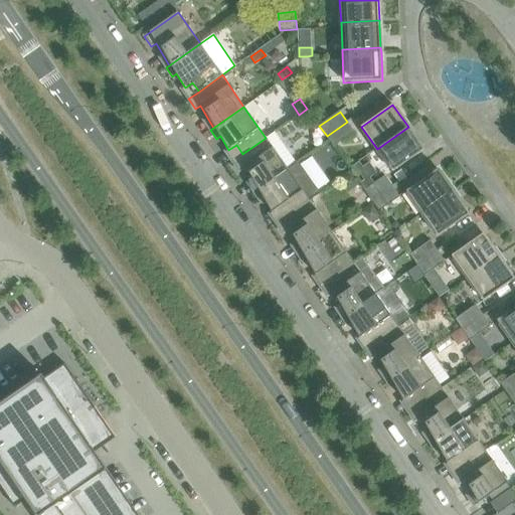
[(334,147),(354,133),(347,122),(327,136),(330,141),(334,147)]
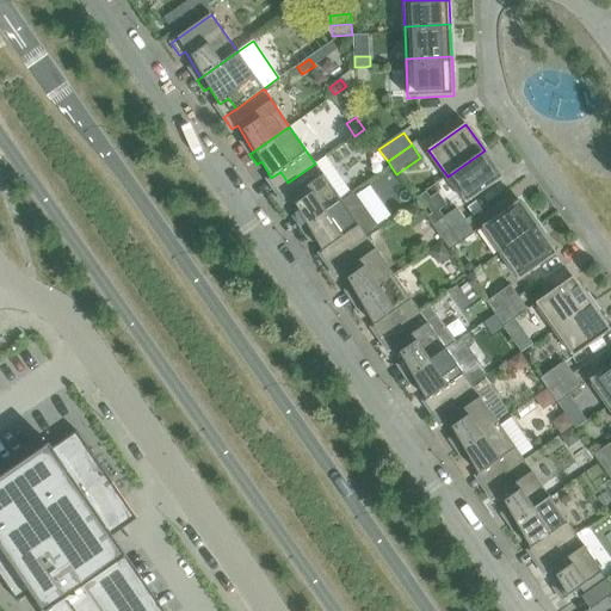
[(504,178),(485,150),(448,177),(467,204),(504,178)]
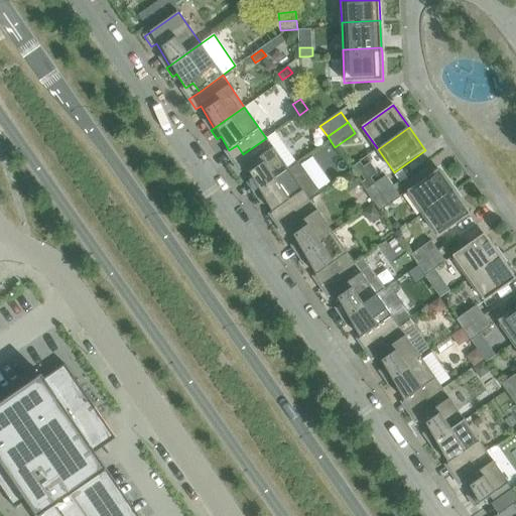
[(288,169),(266,138),(243,154),(232,161),(240,171),(245,168),(257,190),(288,169)]
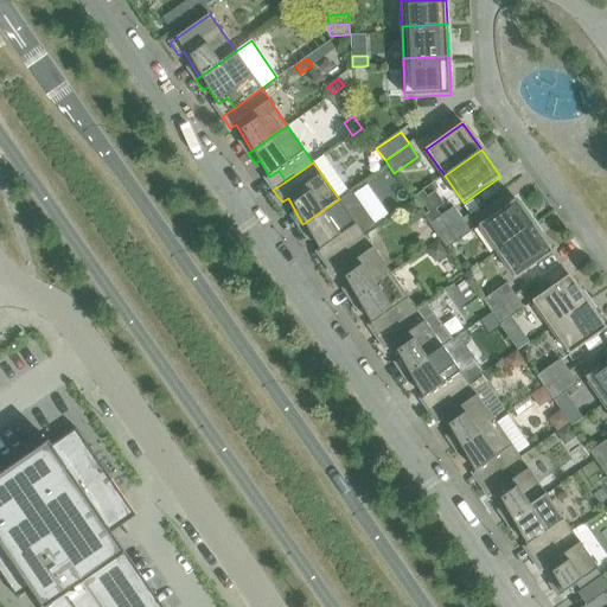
[(377,228),(375,224),(388,215),(368,185),(355,195),(351,191),(339,199),(302,224),(299,227),(307,237),(311,234),(321,250),(331,244),(338,255),(365,236),(377,228)]
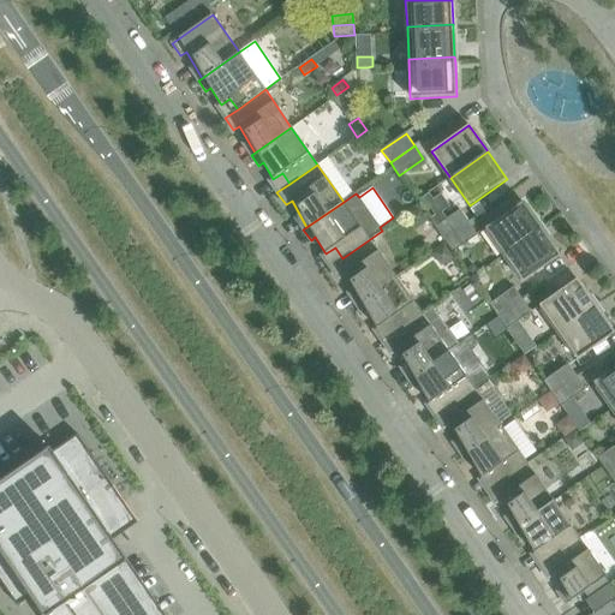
[(542,228),(523,202),(485,228),(505,255),(542,228)]
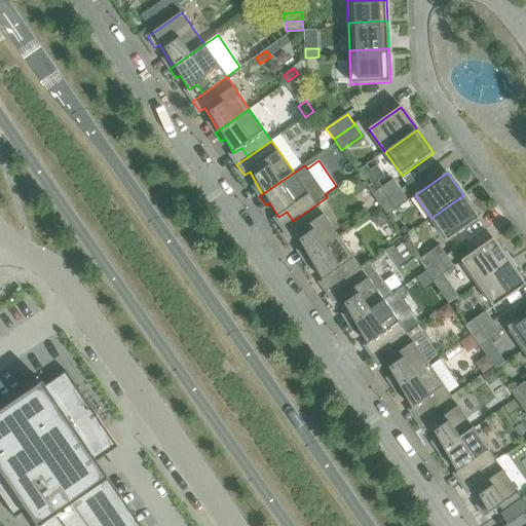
[(368,188),(360,177),(347,185),(355,197),(368,188)]
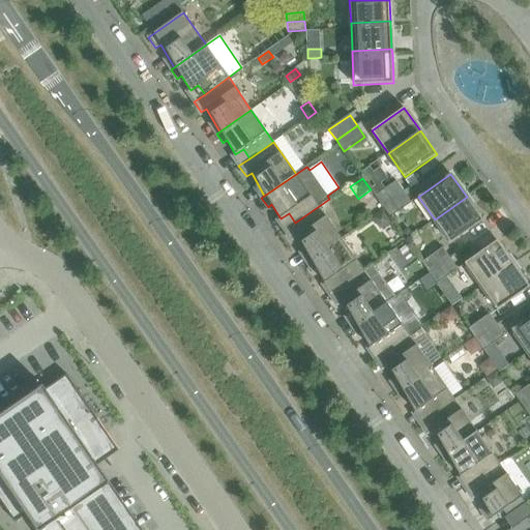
[(383,207),(404,192),(396,181),(375,196),(383,207)]
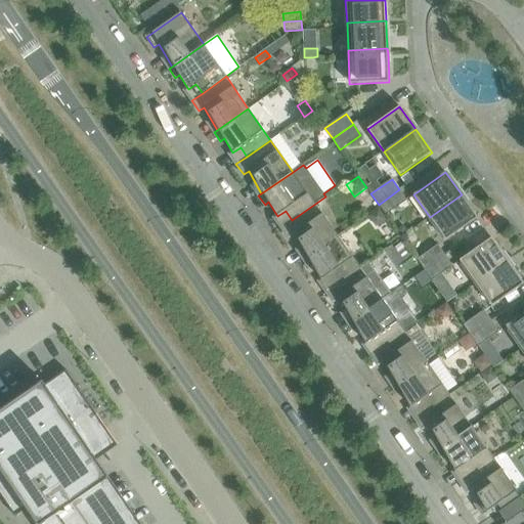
[(386,215),(406,201),(399,189),(379,205),(386,215)]
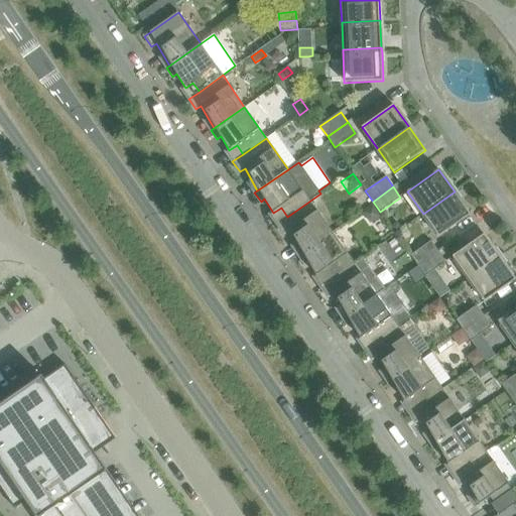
[(471,215),(455,191),(423,214),(439,237),(471,215)]
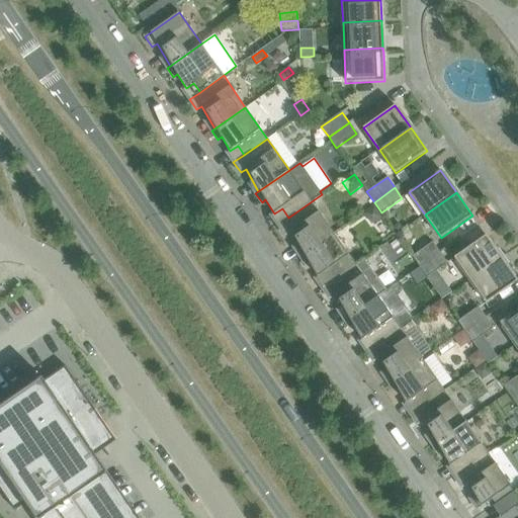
[(334,233),(312,201),(288,218),(277,225),(284,236),(289,232),(303,254),(334,233)]
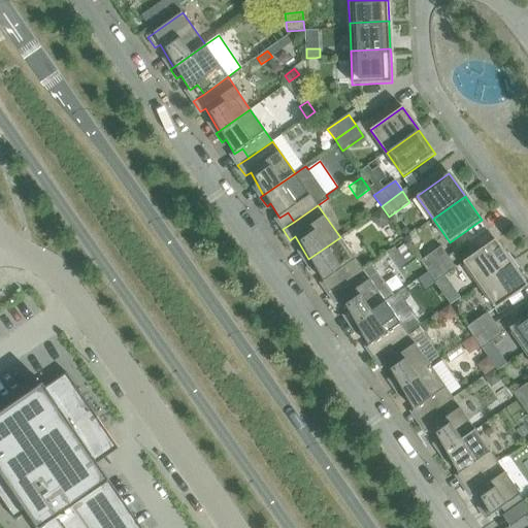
[(390,222),(383,211),(371,219),(378,229),(390,222)]
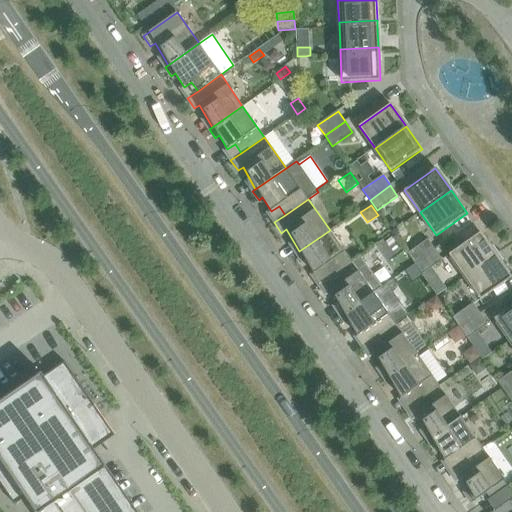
[(399,227),(396,223),(391,223),(388,225),(392,232),(399,227)]
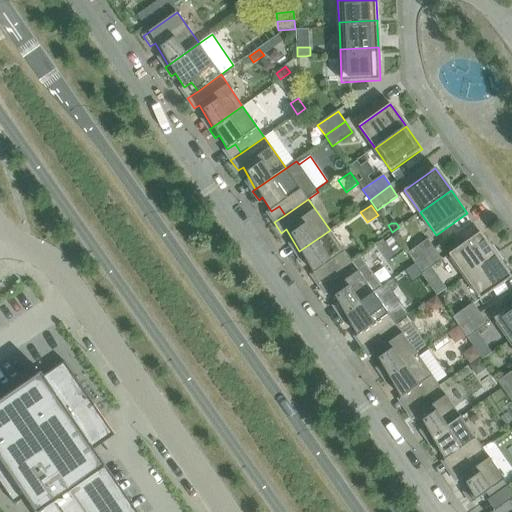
[(352,261),(330,230),(299,251),(296,253),(302,262),(306,260),(315,274),(322,268),(329,277),(352,261)]
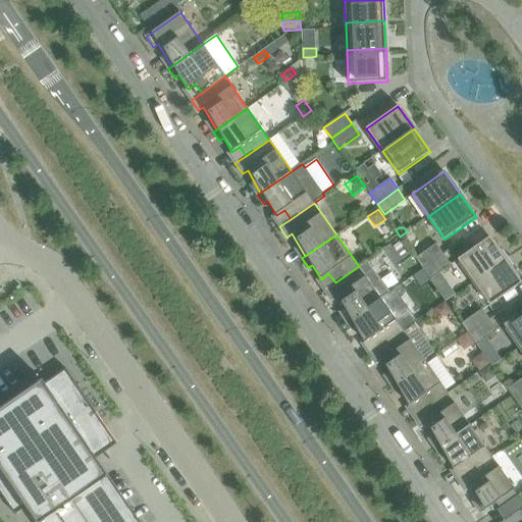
[(506,260),(489,237),(458,259),(474,282),(506,260)]
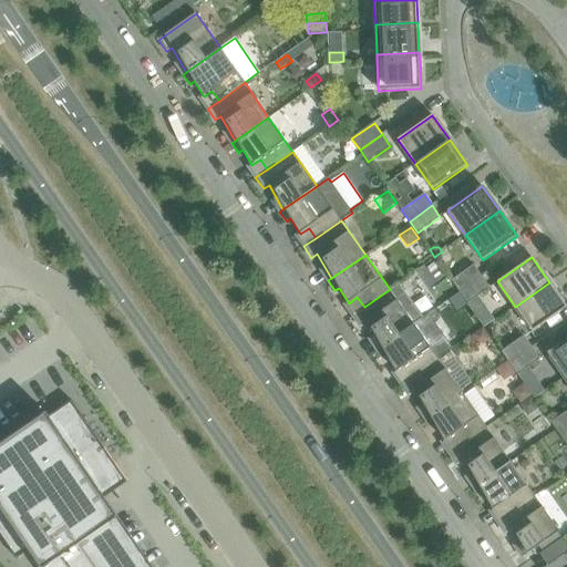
[(460,291),(482,277),(474,265),(452,280),(460,291)]
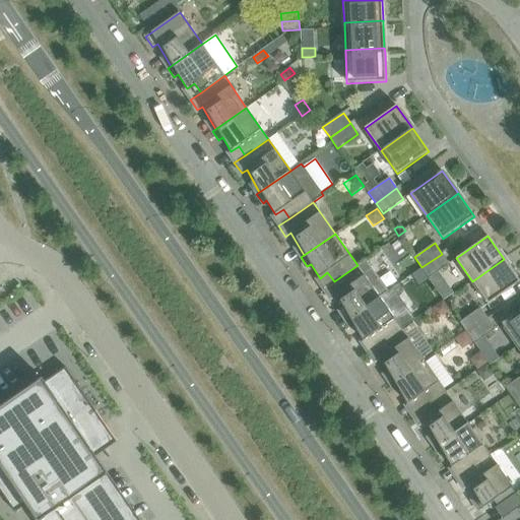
[(429,278),(450,264),(442,254),(421,267),(420,267),(421,269),(429,278)]
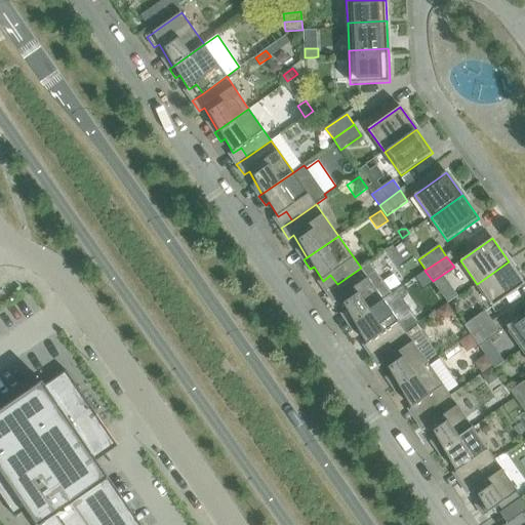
[(369,261),(361,268),(337,284),(326,291),(333,303),(338,298),(352,321),(382,299),(392,293),(369,261)]
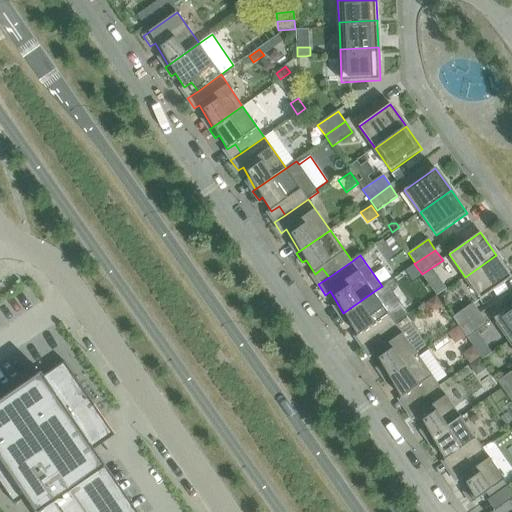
[(511,277),(511,276),(496,255),(465,277),(481,299),(511,277)]
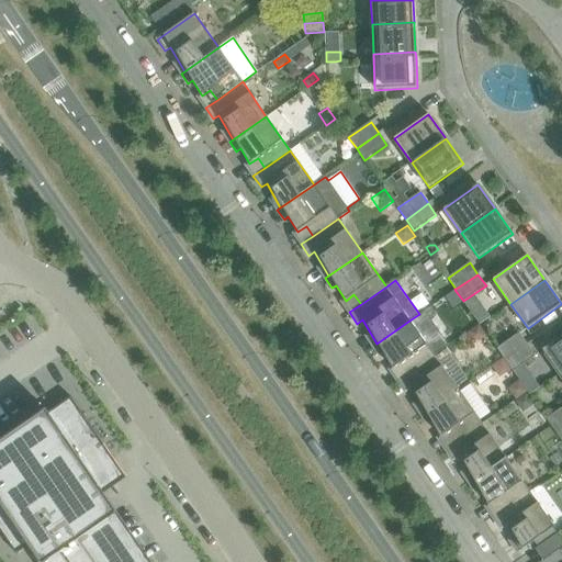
[(456,291),(446,298),(453,307),(463,301),(456,291)]
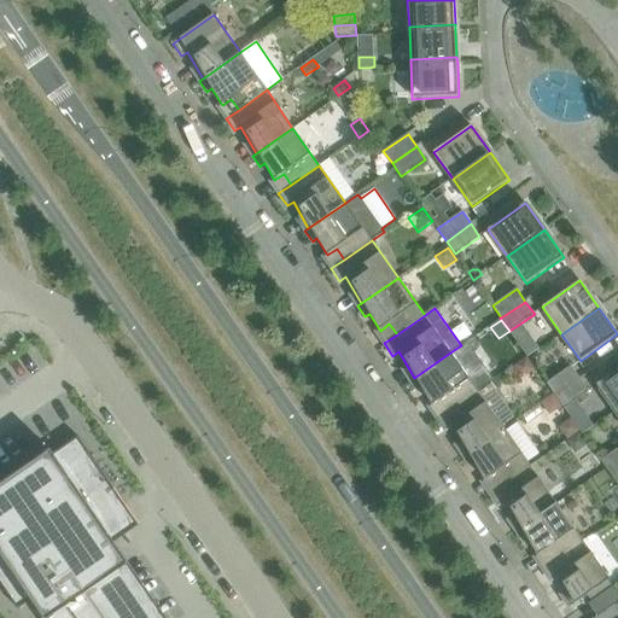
[(477,390),(450,353),(414,378),(410,382),(418,391),(423,389),(432,406),(442,398),(449,409),(477,390)]
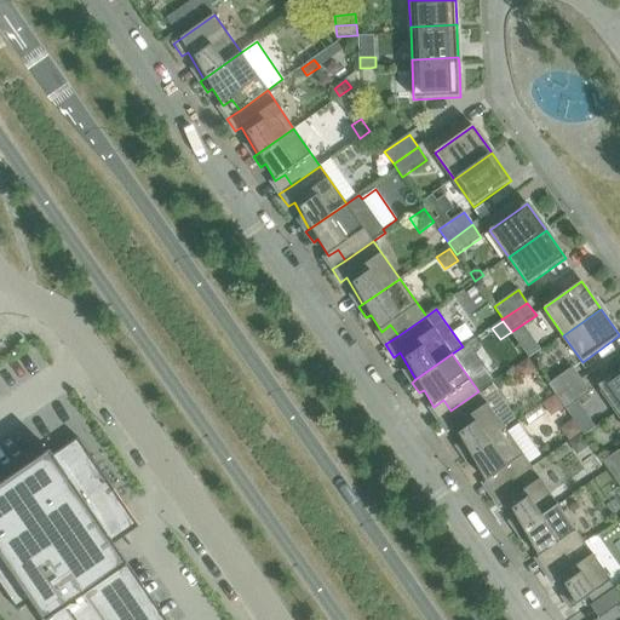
[(539,371),(529,359),(528,356),(515,366),(521,374),(529,377),(539,371)]
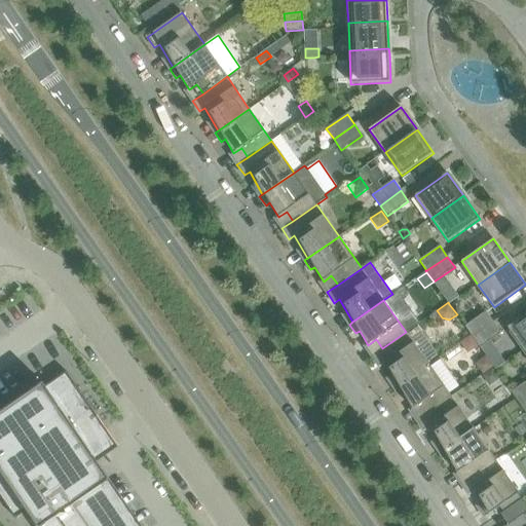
[(473,337),(493,323),(486,311),(465,326),(471,334),(471,335),(473,337)]
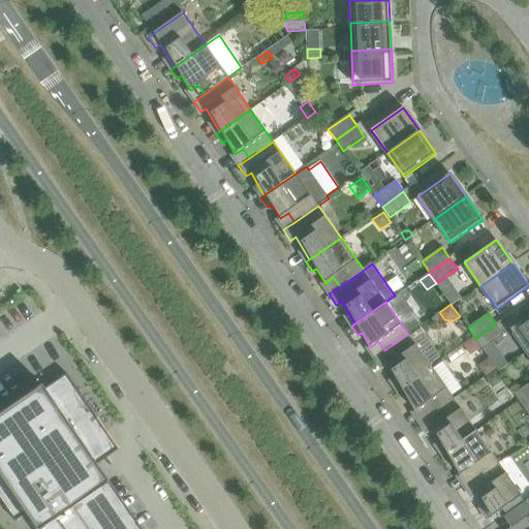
[(528,350),(528,315),(510,329),(527,352),(528,350)]
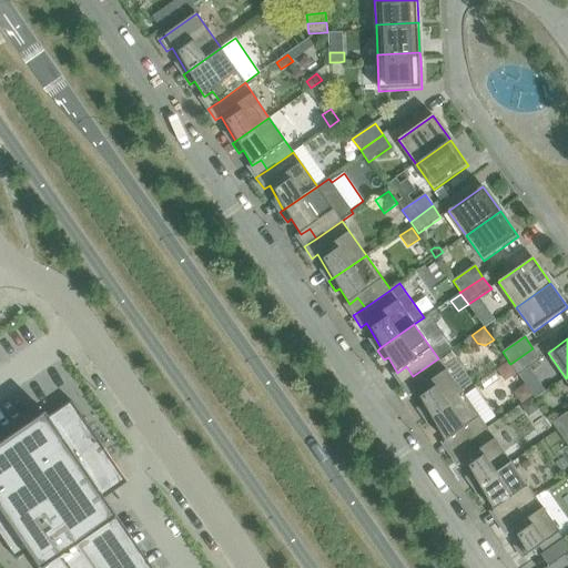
[(518,375),(541,359),(533,348),(510,364),(517,373),(518,375)]
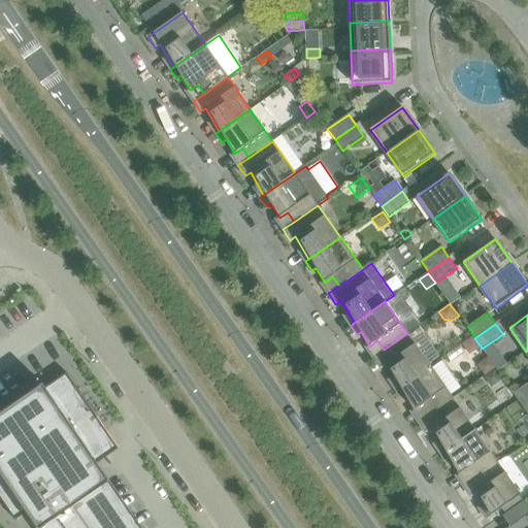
[(439,357),(420,329),(409,336),(407,333),(384,350),(372,358),(381,368),(386,365),(398,388),(430,365),(429,364),(439,357)]
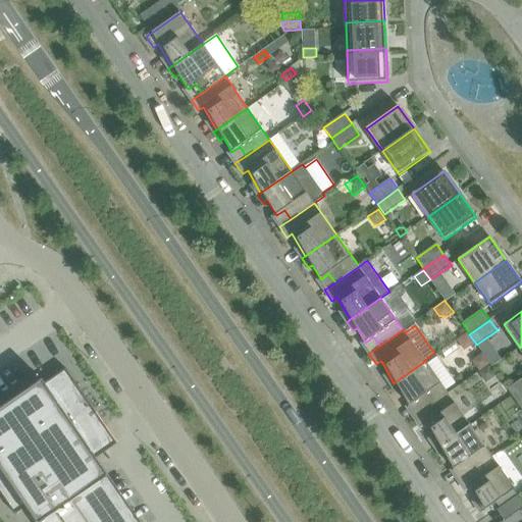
[(475,343),(469,334),(467,332),(457,340),(465,351),(475,343)]
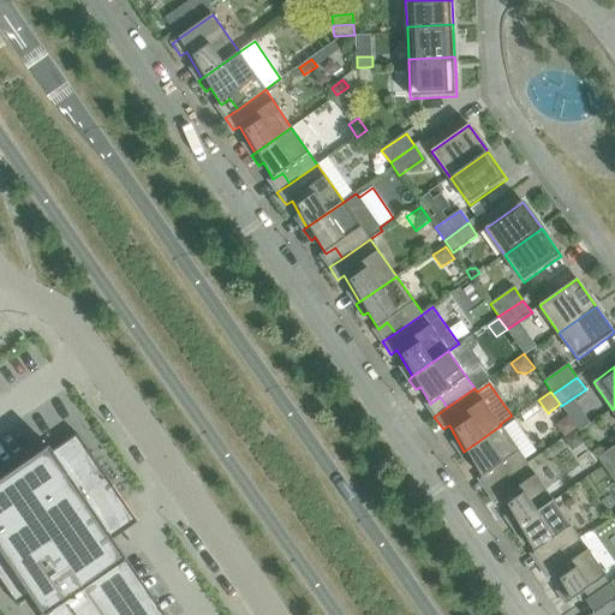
[(539,455),(513,418),(501,425),(464,452),(460,454),(467,465),(472,461),(483,478),(493,471),(500,482),(527,463),(539,455)]
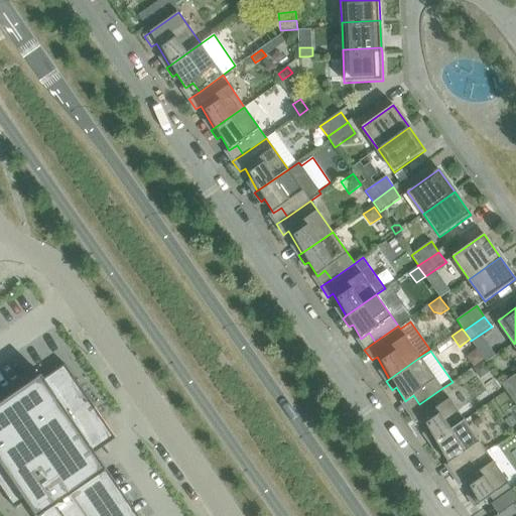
[(491,372),(484,362),(474,369),(481,379),(491,372)]
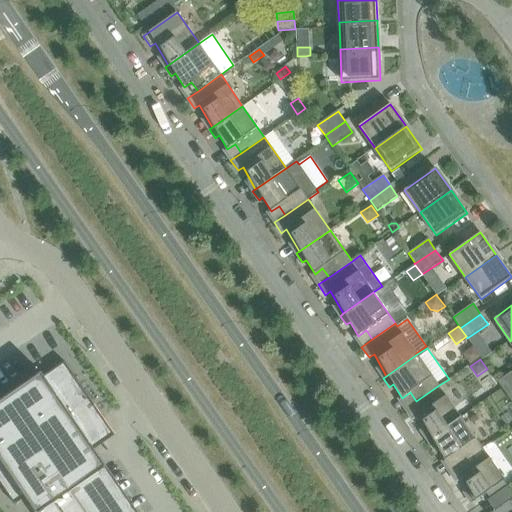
[(26,497),(36,511),(137,511),(130,501),(131,501),(95,449),(100,446),(100,445),(107,440),(95,423),(103,417),(64,362),(44,376),(41,372),(0,400),(0,483),(15,504),(26,497)]
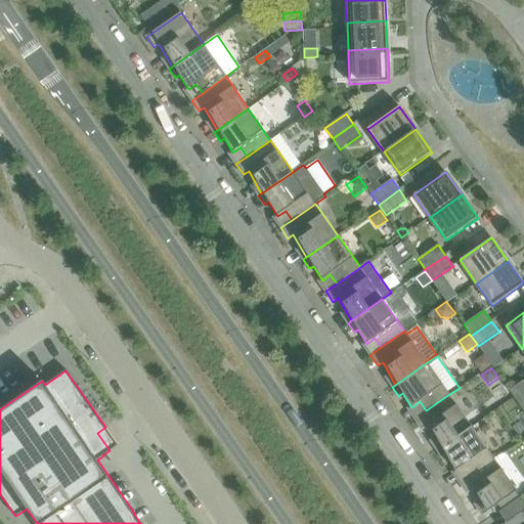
[(517,401),(523,396),(523,380),(510,391),(517,401)]
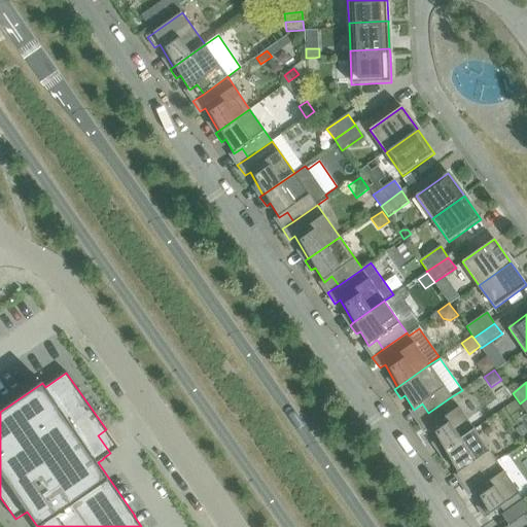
[(475,428),(452,396),(428,413),(417,421),(424,431),(429,428),(436,441),(443,451),(475,428)]
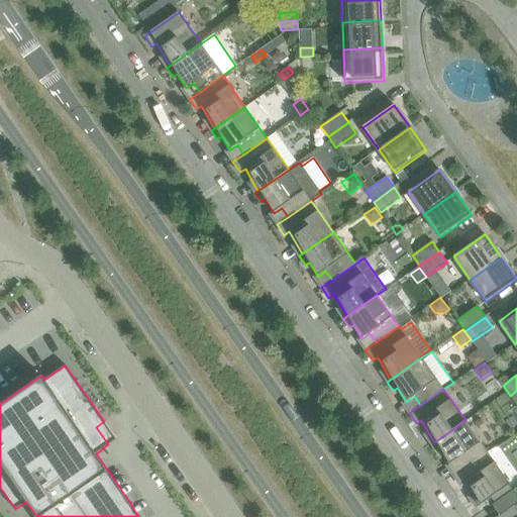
[(488,452),(466,420),(434,442),(431,444),(437,452),(441,450),(449,464),(457,458),(461,464),(463,468),(488,452)]
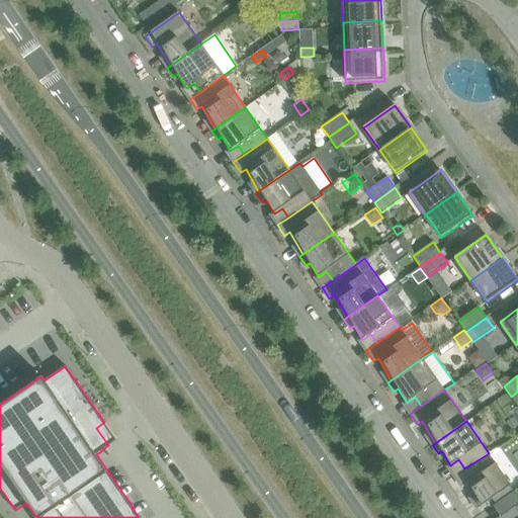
[(511,486),(489,453),(464,468),(454,477),(461,487),(466,484),(480,507),(511,486)]
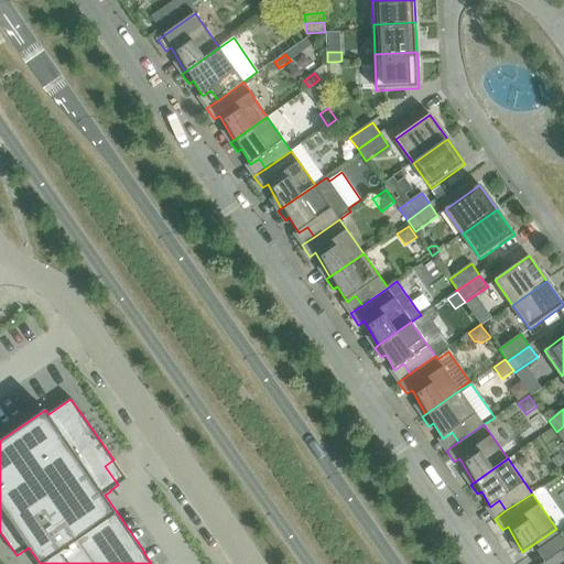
[(545,563),(563,549),(563,542),(560,535),(537,551),(545,563)]
